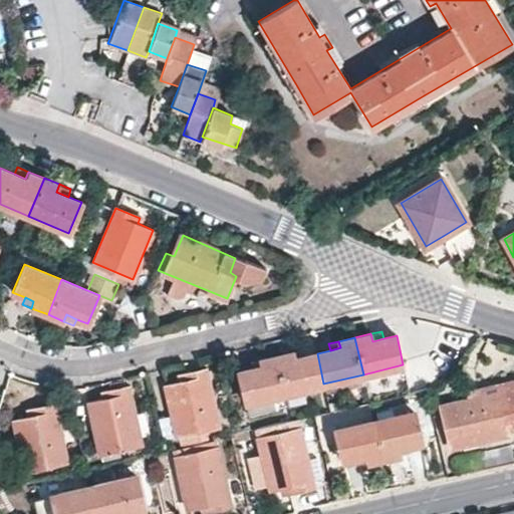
[(293,351),(295,358),(304,356),(303,349),(293,351)]
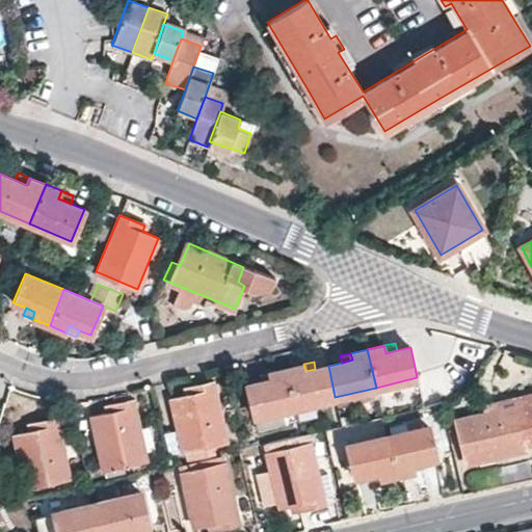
[(328,366),(315,369),(306,371),(303,364),(286,368),(294,406),(335,397),(328,366)]
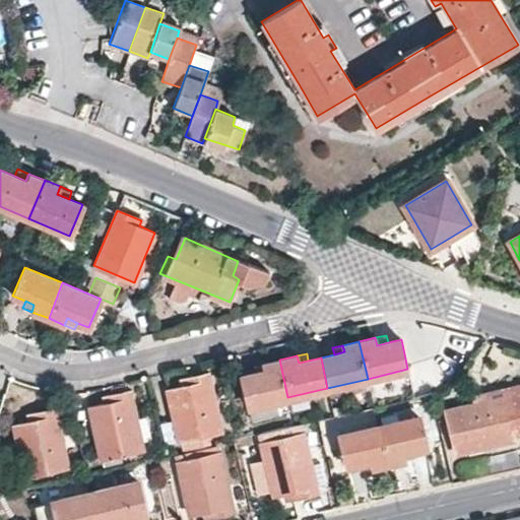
[(259,417),(278,412),(275,400),(287,397),(279,360),(263,363),(264,370),(254,373),(240,376),(248,406),(256,404),(259,417)]
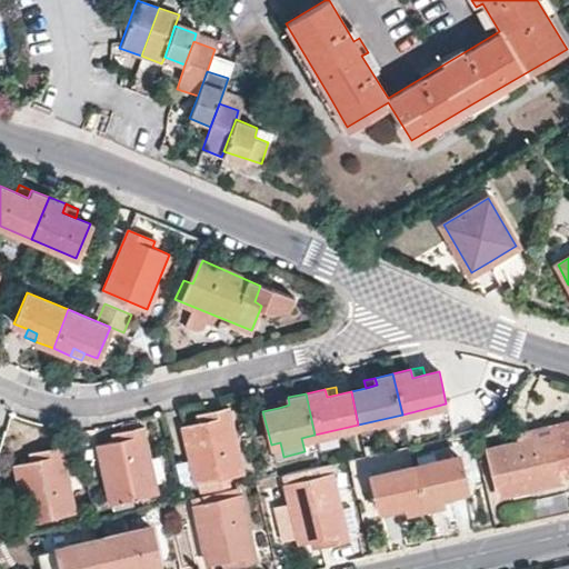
[(289,405),(288,397),(276,400),(278,408),(289,405)]
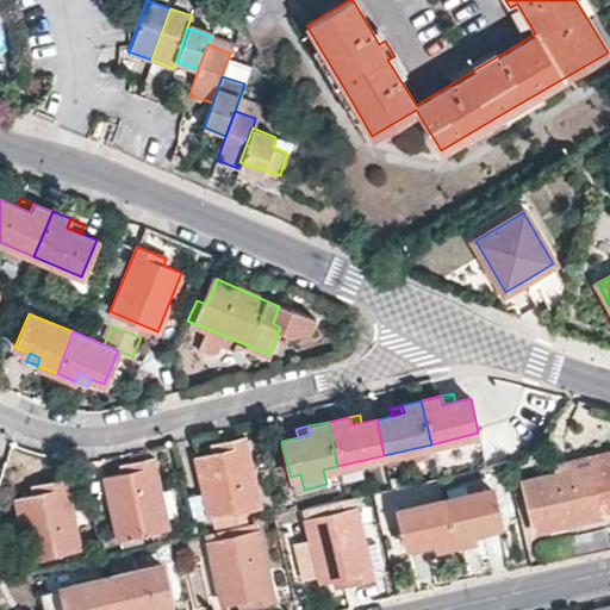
[(211,517),(257,508),(242,436),(222,441),(223,449),(212,452),(197,456),(211,517)]
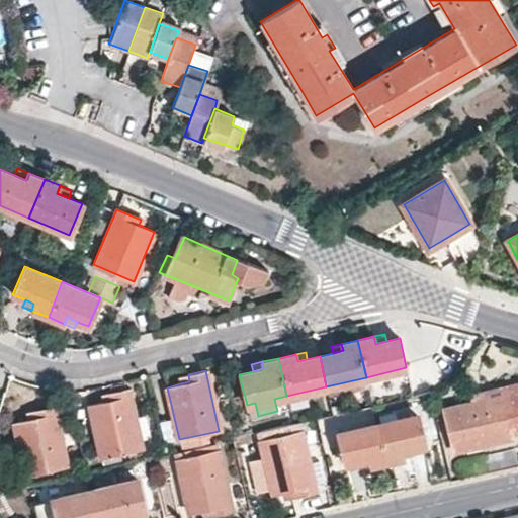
[(189,381),(188,374),(177,377),(180,383),(189,381)]
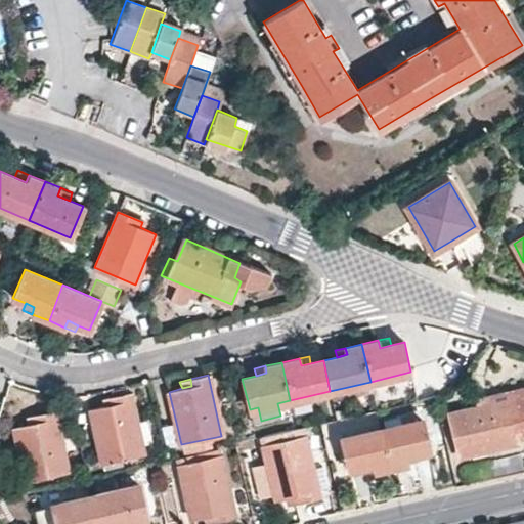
[(523,389),(510,392),(511,399),(477,405),(448,412),(459,454),(515,442),(515,439),(523,437),(523,431),(523,429),(523,428),(523,389)]
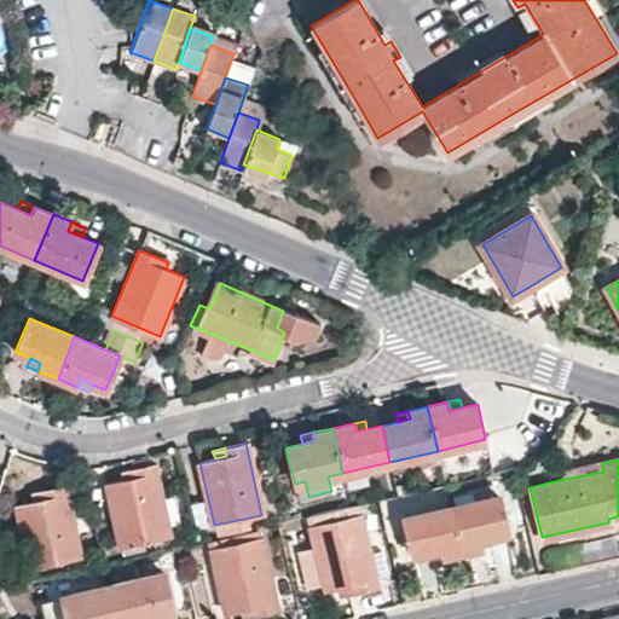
[(562,472),(563,479),(603,472),(602,463),(562,472)]
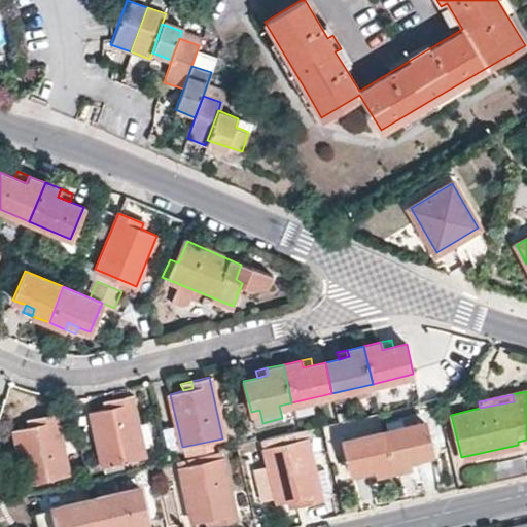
[(121,461),(144,455),(131,395),(112,399),(113,408),(103,410),(90,413),(104,470),(123,466),(121,461)]
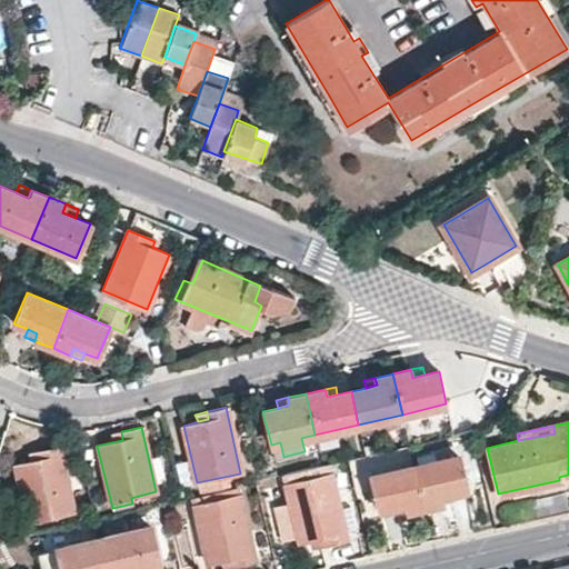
[(110,435),(111,442),(122,440),(121,431),(110,435)]
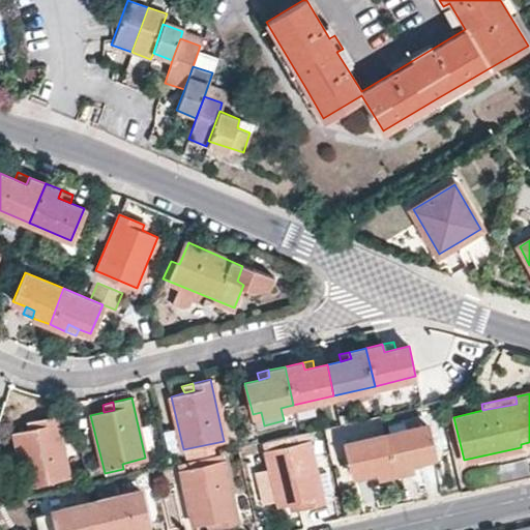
[(293,405),(281,408),(284,420),(296,418),(293,405)]
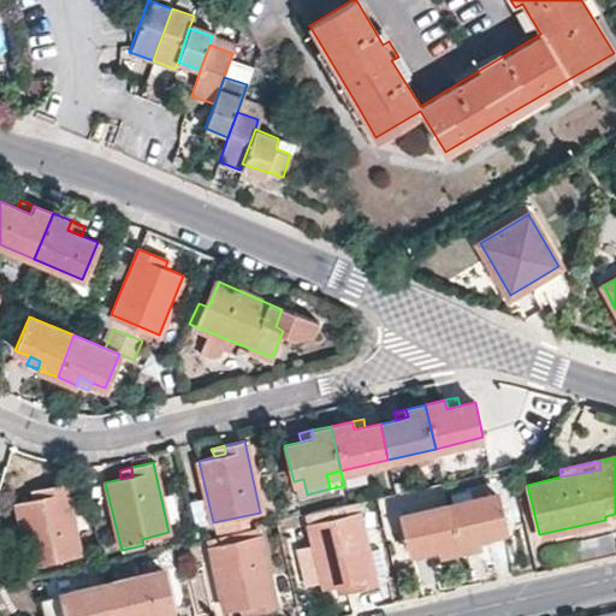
[(31,499),(17,502),(31,562),(78,551),(63,483),(43,487),(45,496),(31,499)]
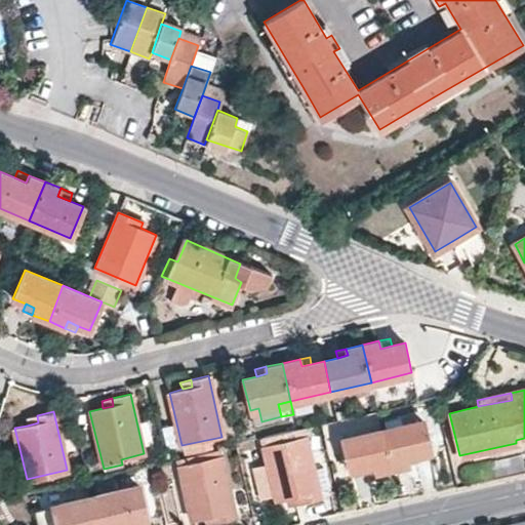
[(25,417),(27,426),(38,422),(37,415),(25,417)]
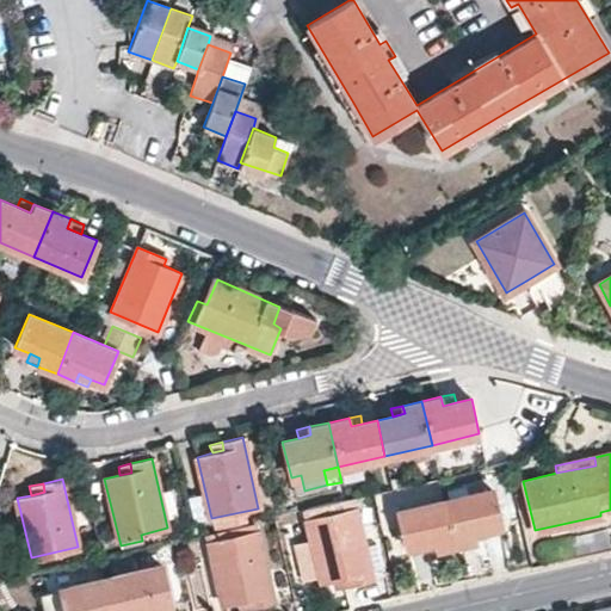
[(500,524),(492,488),(444,499),(455,544),(473,539),(470,531),(483,528),(500,524)]
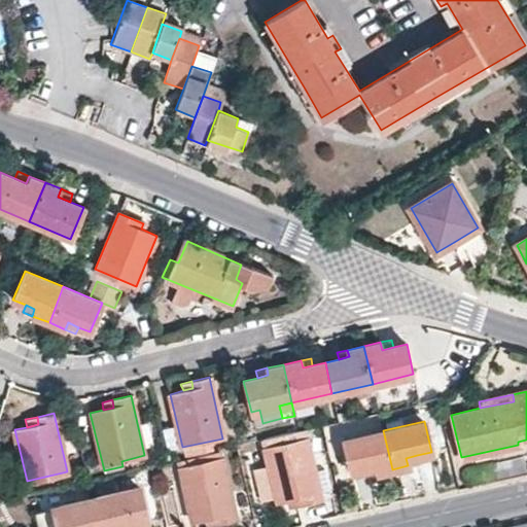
[(392,469),(383,430),(343,440),(350,470),(364,467),(375,465),(377,472),(392,469)]
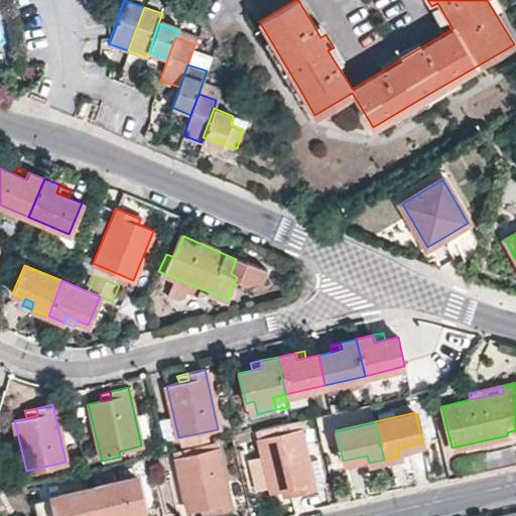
[(285,494),(312,487),(299,428),(276,433),(273,424),(254,428),(270,490),(283,487),(285,494)]
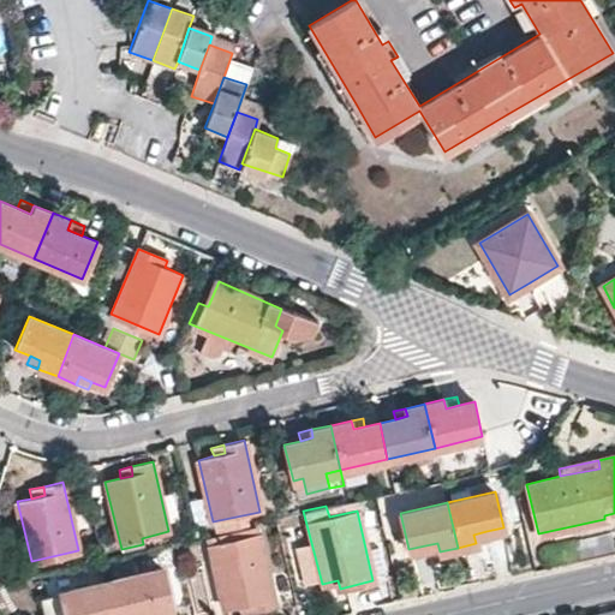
[(257,533),(255,523),(206,533),(209,545),(257,533)]
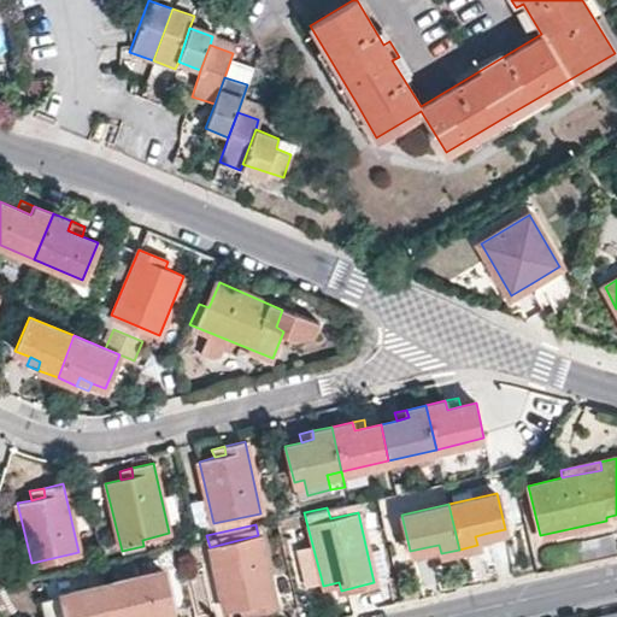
[(475,536),(477,545),(489,541),(488,533),(475,536)]
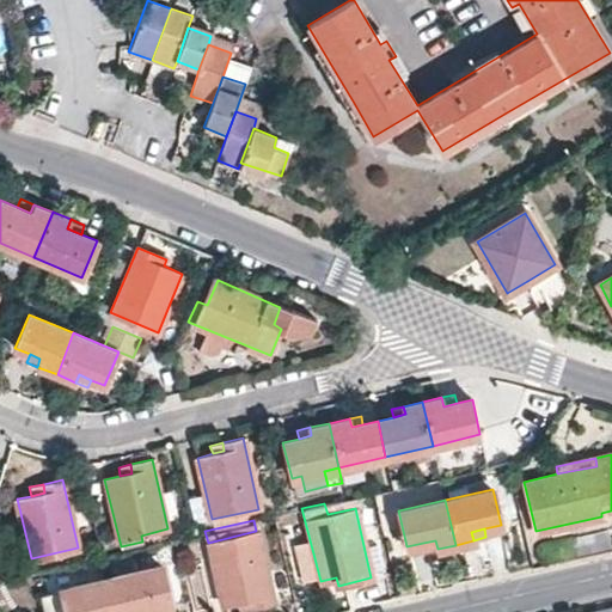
[(256,531),(208,543),(222,604),(238,600),(250,598),(251,606),(273,600),(256,531)]
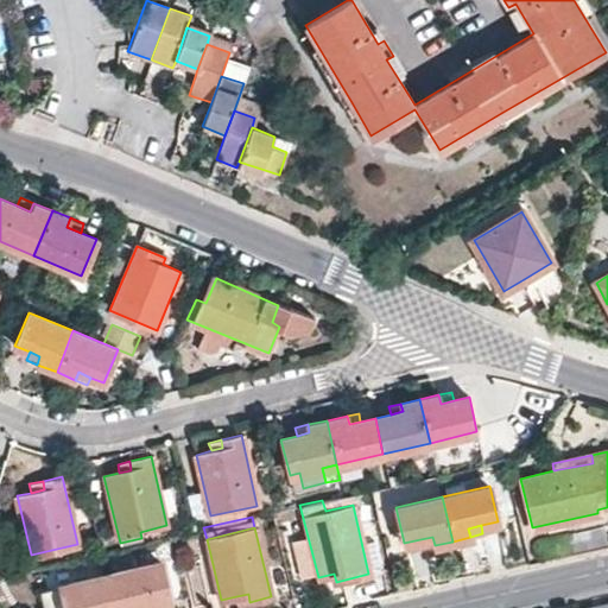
[(420,539),(423,548),(435,545),(432,537),(420,539)]
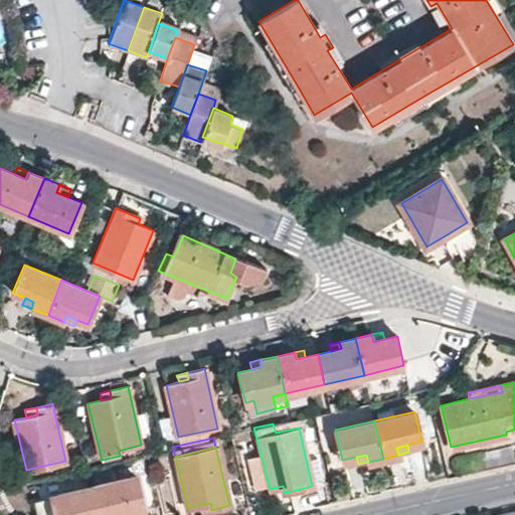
[(117,514),(128,512),(144,508),(136,476),(93,487),(99,514),(117,514)]
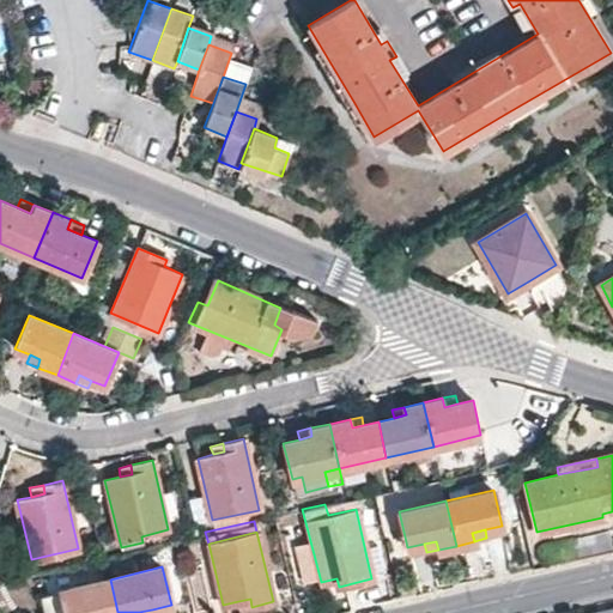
[(210,608),(200,568),(182,572),(192,612),(210,608)]
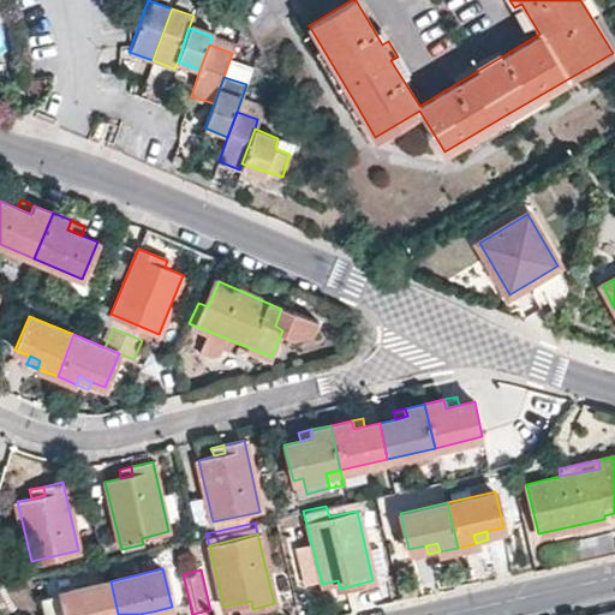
[(65,614),(118,614),(111,581),(60,592),(65,614)]
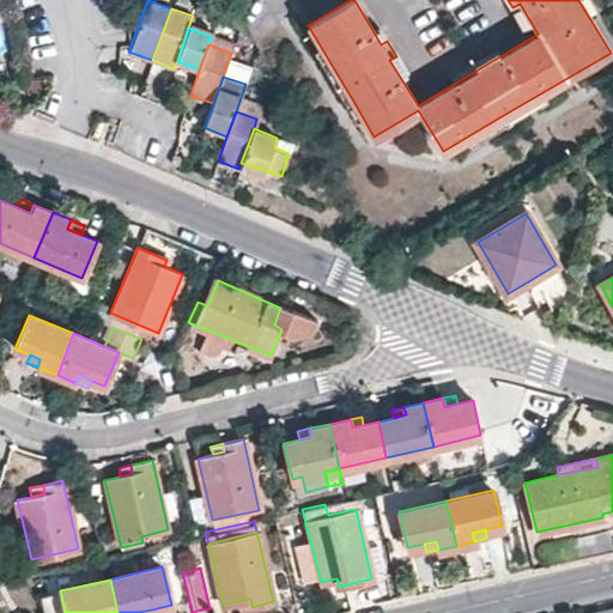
[(238,601),(241,610),(252,607),(250,599),(238,601)]
